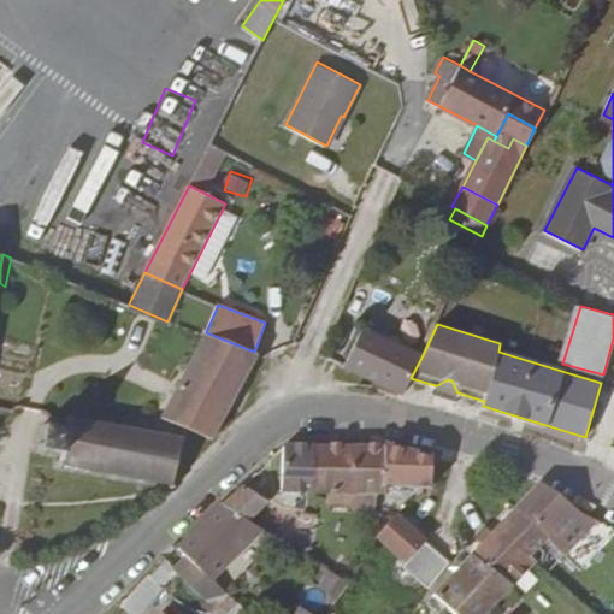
[(364,326),(344,366),(403,393),(411,378),(423,355),(364,326)]
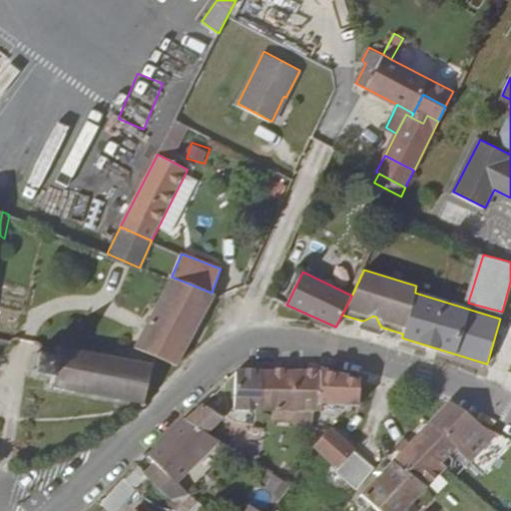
[(211,293),(171,277),(135,347),(176,364),(214,294),(211,293)]
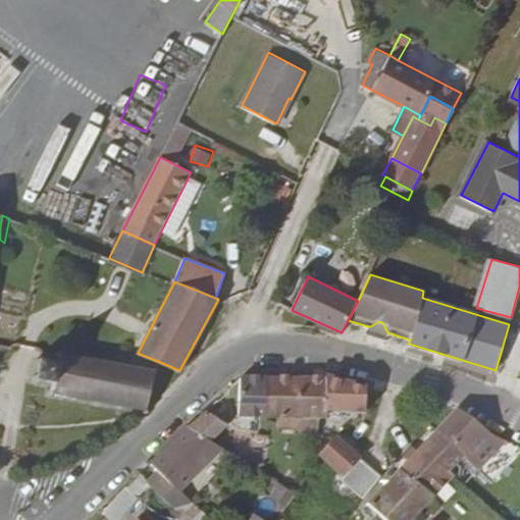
[(368,326),(366,333),(387,340),(391,333),(387,332),(382,322),(379,321),(370,326),(368,326)]
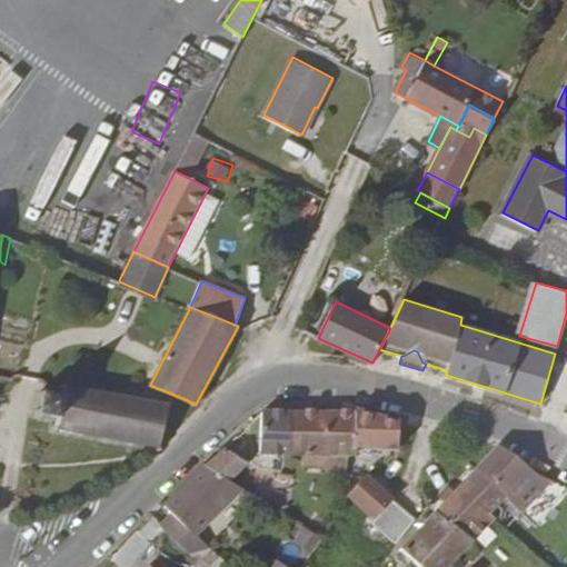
[(62,387),(60,395),(48,393),(48,389),(43,388),(43,391),(40,391),(40,395),(42,395),(40,409),(38,408),(37,411),(39,413),(38,415),(42,416),(43,414),(56,416),(55,423),(52,421),(52,426),(55,426),(53,429),(58,429),(58,427),(80,430),(79,434),(83,434),(83,431),(106,436),(105,440),(108,440),(109,436),(130,440),(129,443),(133,444),(133,440),(157,445),(158,450),(162,448),(160,445),(169,406),(173,405),(172,400),(166,404),(141,399),(142,397),(138,396),(138,398),(117,395),(118,390),(113,389),(112,394),(91,389),(92,387),(89,386),(88,389),(67,385),(67,381),(63,381),(62,384),(60,384),(60,387),(62,387)]
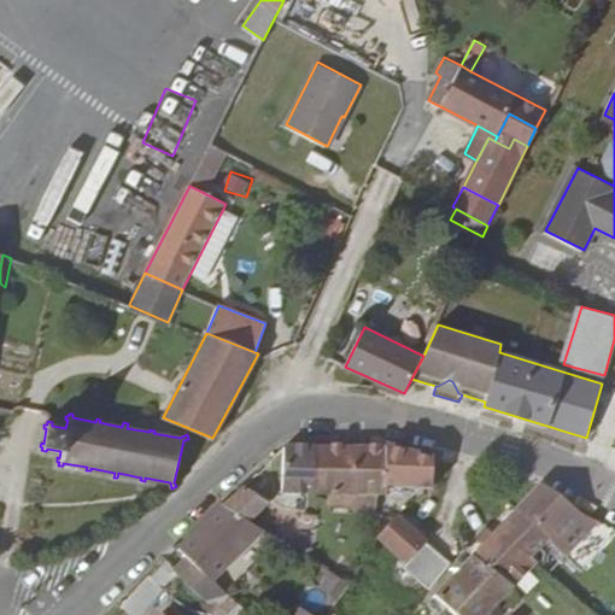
[(285,446),(282,490),(321,491),(321,467),(315,467),(315,443),(287,443),(285,446)]
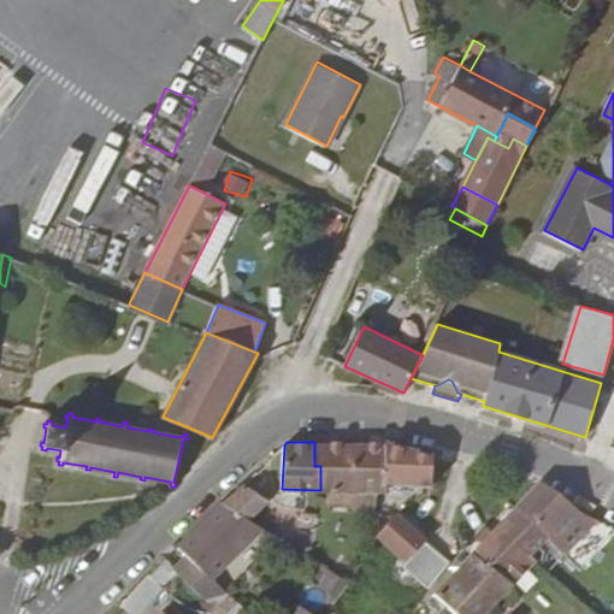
[(376,512),(376,491),(385,491),(385,483),(388,443),(314,442),(314,466),(320,466),(320,490),(329,490),(353,491),(352,503),(352,507),(376,512)]
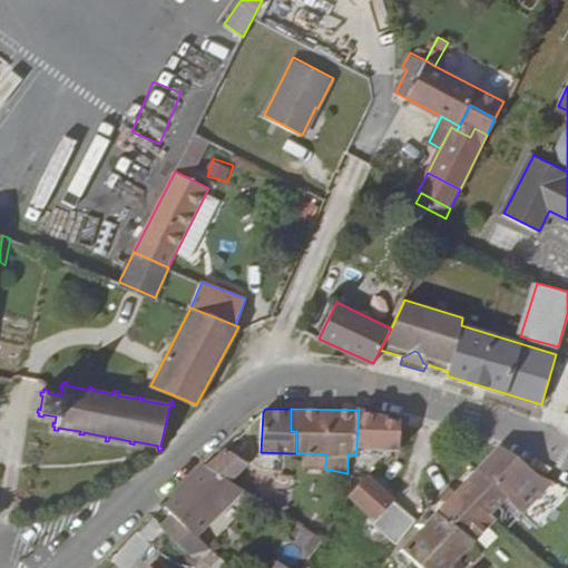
[(359,410),(356,447),(399,450),(400,422),(359,410)]
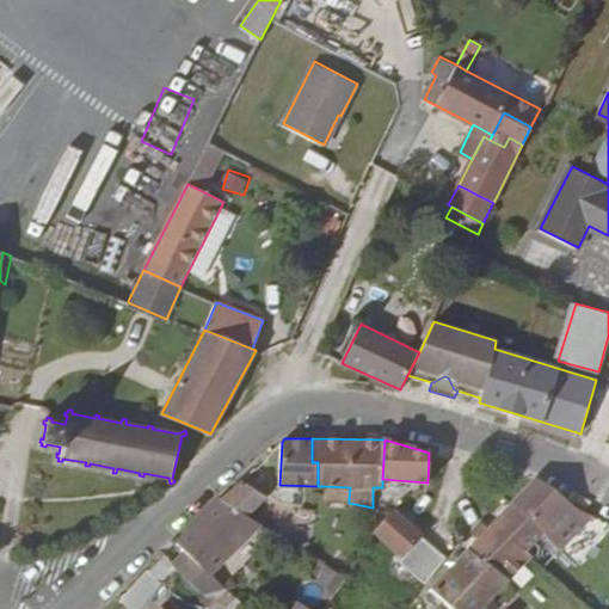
[(578,508),(536,477),(511,503),(542,533),(535,540),(540,546),(548,537),(578,508)]
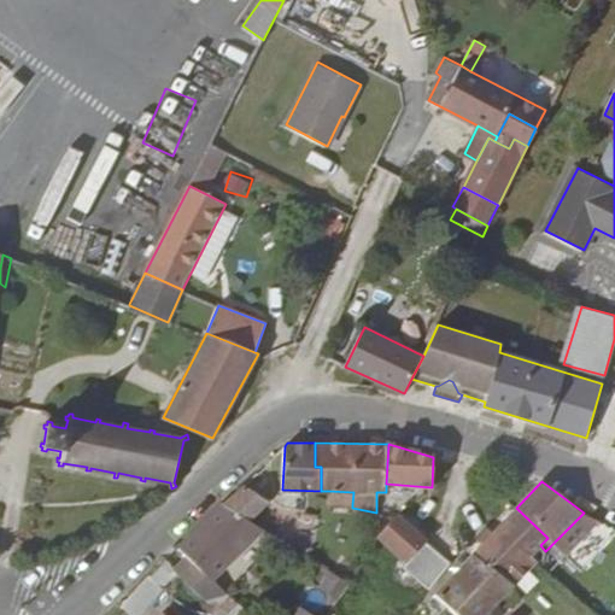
[(223,504),(251,520),(274,496),(264,490),(261,495),(244,485),(223,504)]
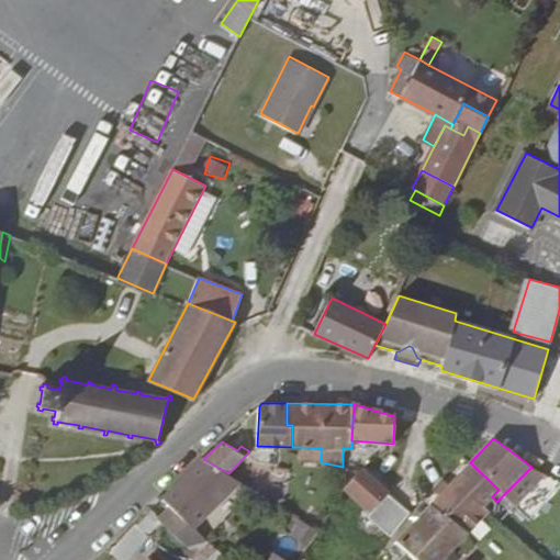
[(300,447),(300,458),(321,459),(322,448),(300,447)]
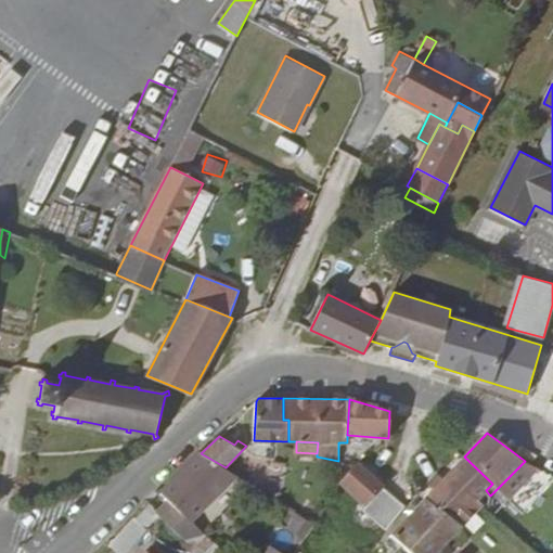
[(206,536),(190,521),(238,475),(226,467),(201,453),(161,491),(175,504),(163,516),(188,540),(206,536)]
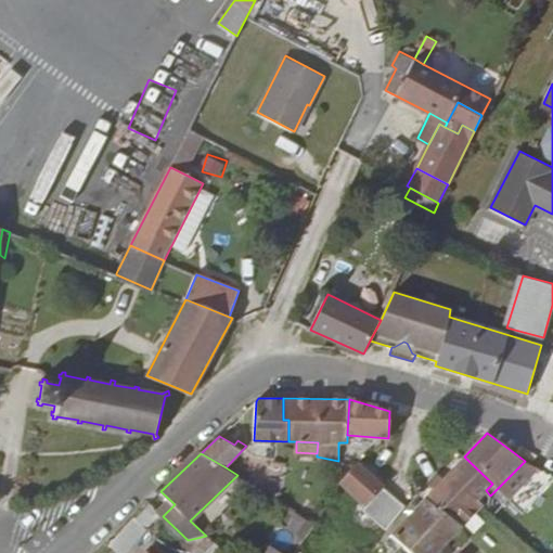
[(492,484),(464,457),(444,478),(438,473),(428,483),(435,488),(425,498),(463,525),(483,503),(478,499),(486,490),(492,484)]
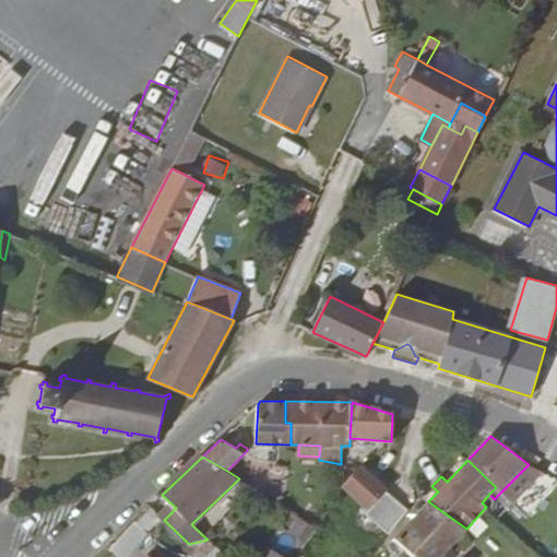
[(359,466),(345,484),(370,508),(386,489),(359,466)]
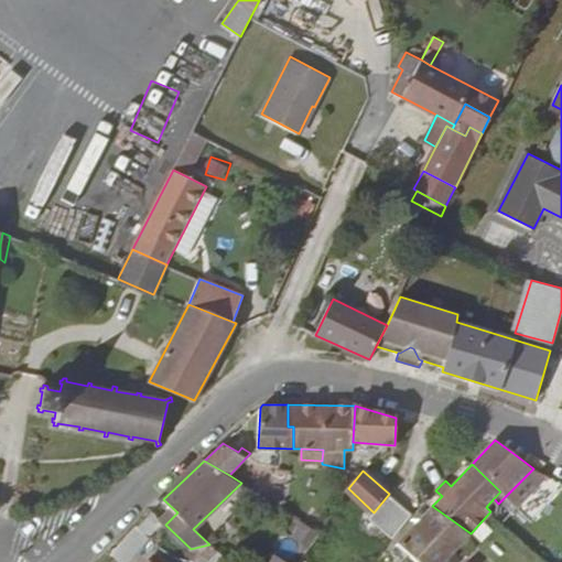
[(389,494),(369,517),(392,538),(412,514),(389,494)]
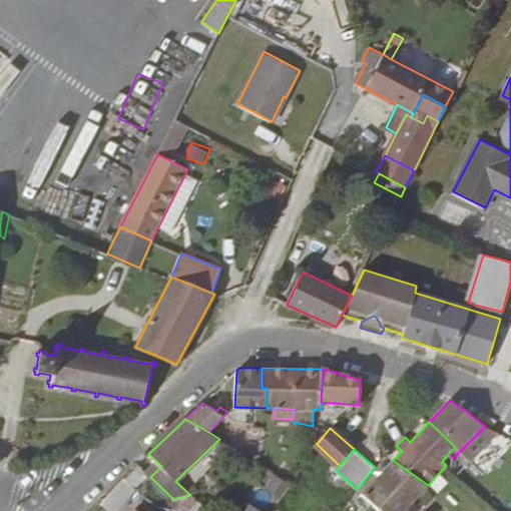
[(493,450),(487,459),(496,466),(503,458),(493,450)]
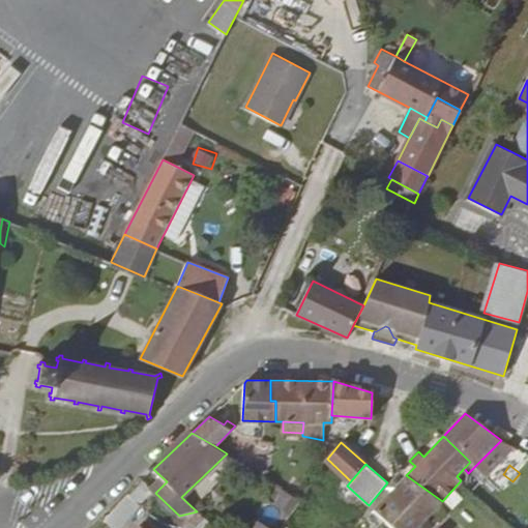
[(415,527),(442,501),(406,475),(374,509),(393,527),(415,527)]
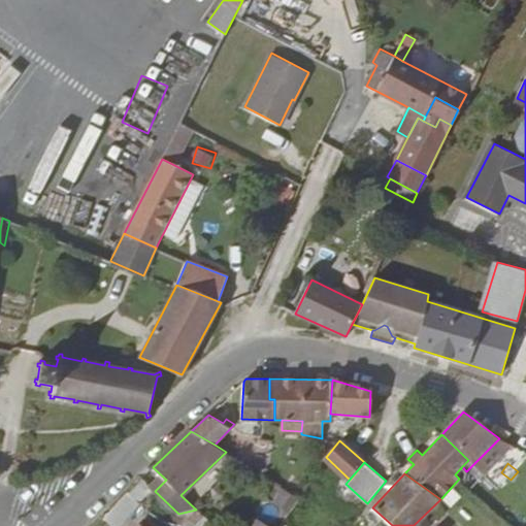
[(117,525),(153,489),(141,479),(103,517),(113,525),(117,525)]
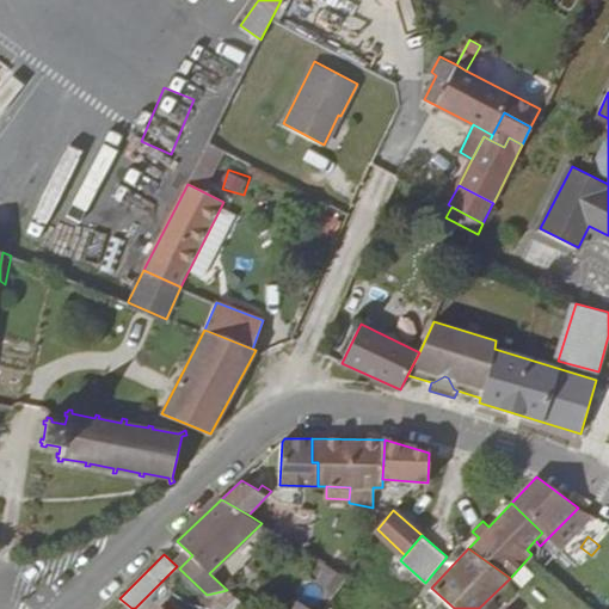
[(328,565),(320,582),(340,592),(349,576),(328,565)]
